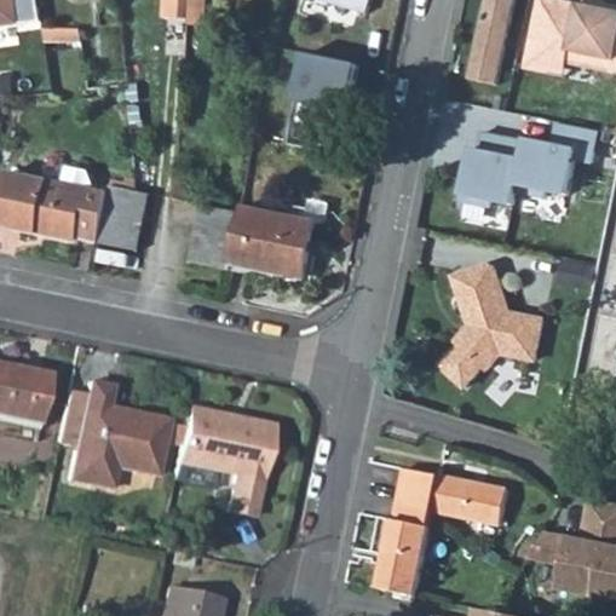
[(0,26),(38,21),(34,0),(0,0),(0,26)]
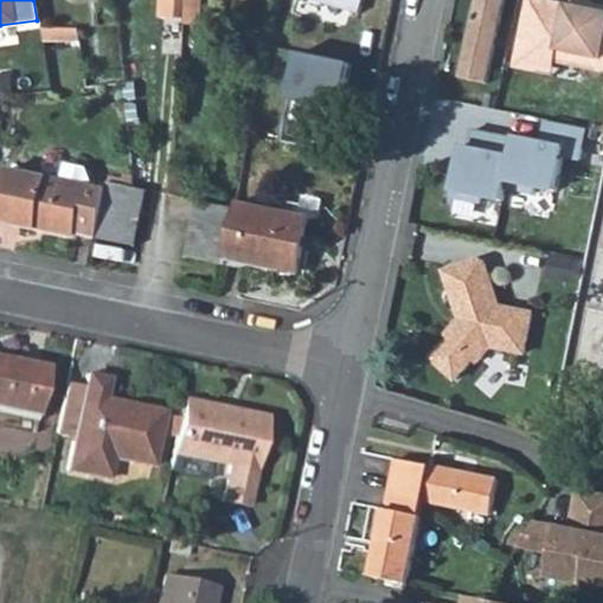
[(162,0),(162,15),(180,17),(180,8),(180,0),(162,0)]
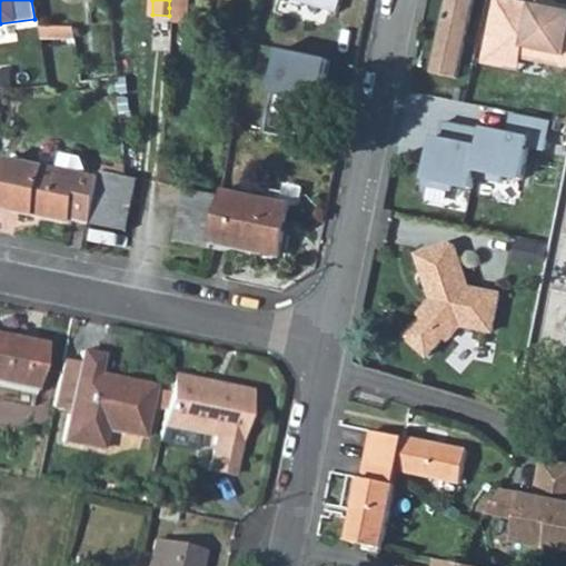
[(169,0),(169,8),(185,9),(185,0),(169,0)]
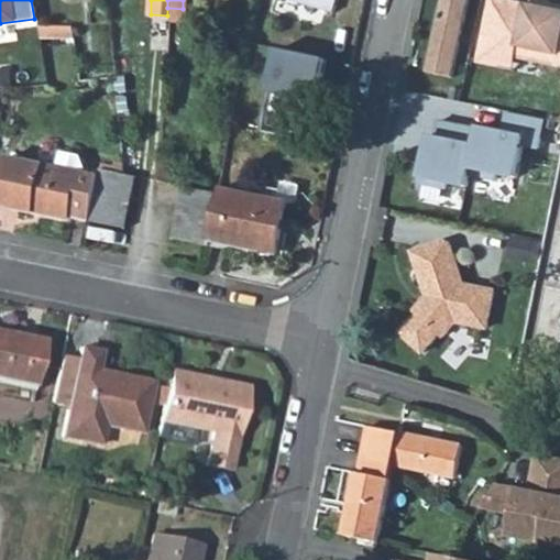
[(295,0),(329,10),(331,0),(295,0)]
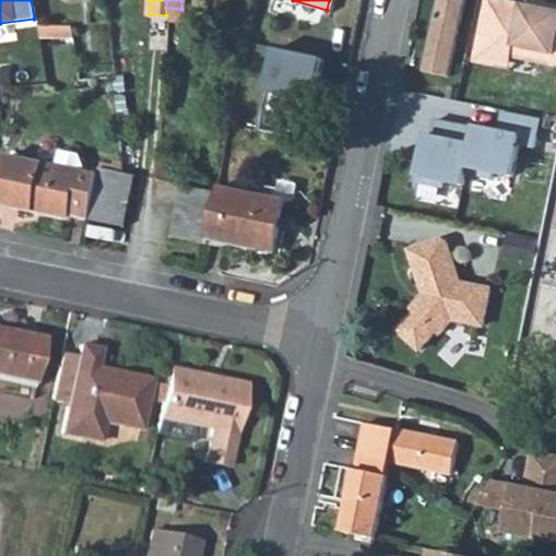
[(448,72),(461,0),(437,0),(424,68),(448,72)]
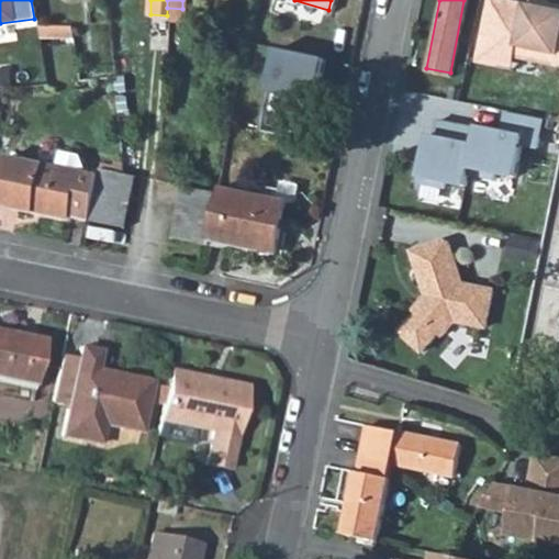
[(485,49),(494,0),(489,0),(478,60),(513,67),(516,56),(485,49)]
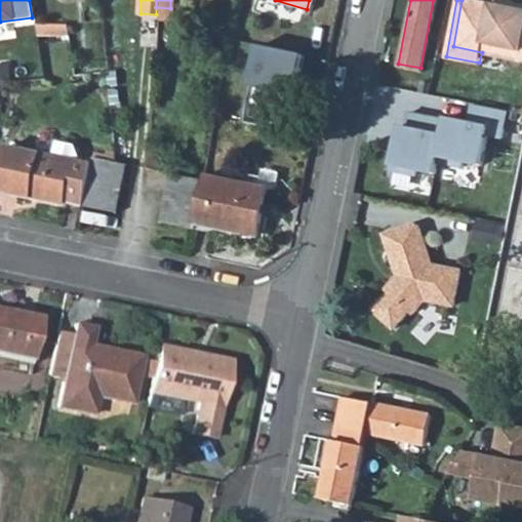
[(494,3),(481,0),(462,0),(453,46),(482,52),(484,42),(521,48),(521,3),(512,1),(510,1),(509,5),(494,3)]
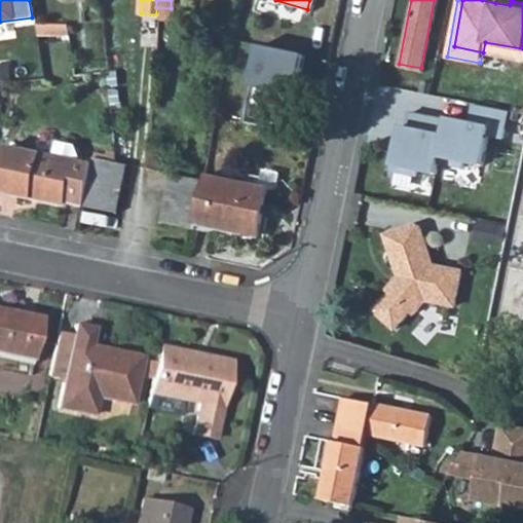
[(45,23),(33,23),(35,36),(45,35),(45,23)]
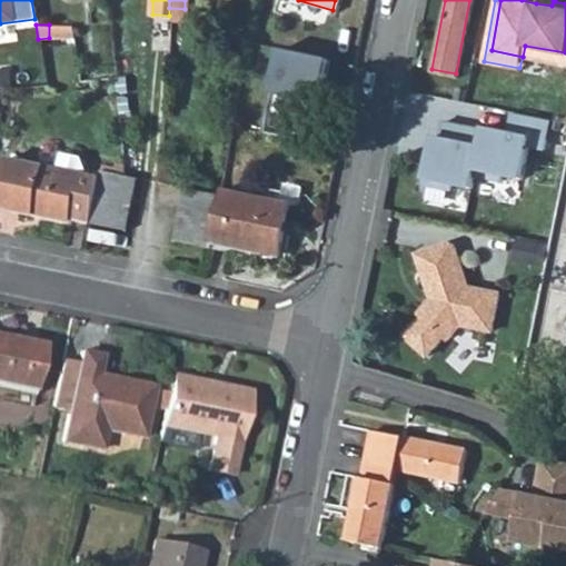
[(565,52),(525,46),(523,57),(565,65),(565,52)]
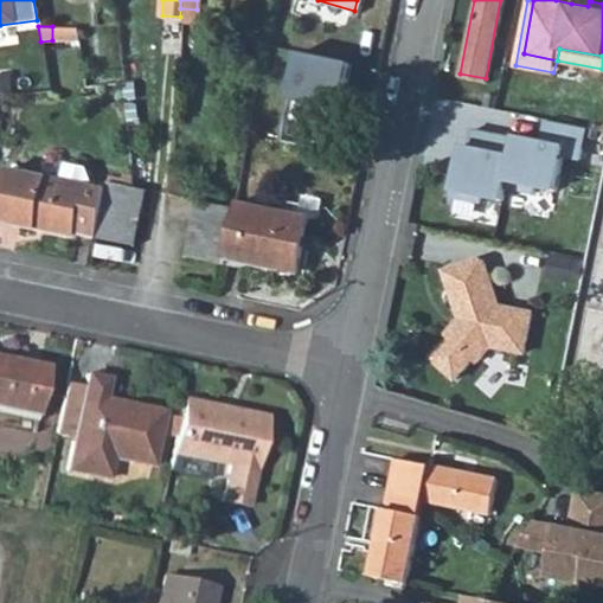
[(354,62),(299,52),(286,136),(337,151),(354,62)]
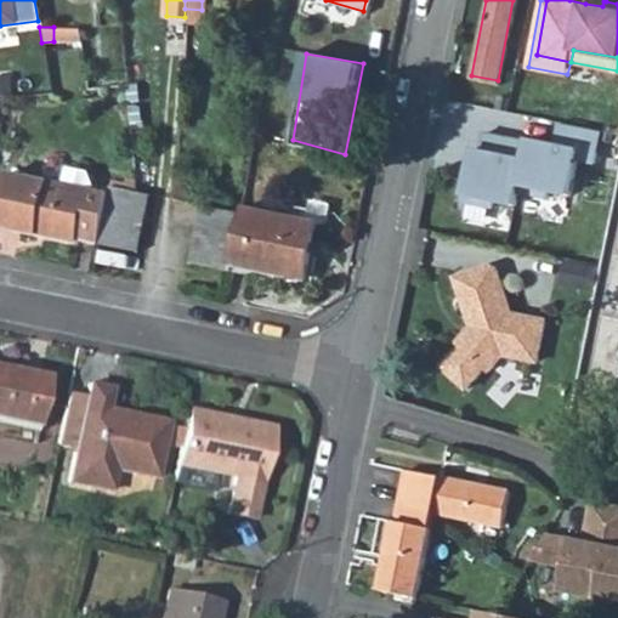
[(555,143),(529,137),(519,188),(546,194),(548,188),(568,193),(577,157),(594,160),(600,129),(561,119),(555,143)]
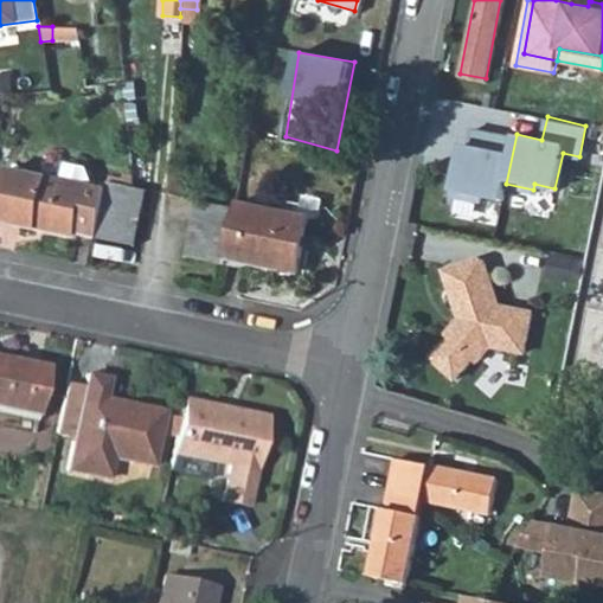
[(517,134),(475,126),(470,146),(463,145),(453,193),(481,199),(482,193),(504,198),(506,184),(517,134)]
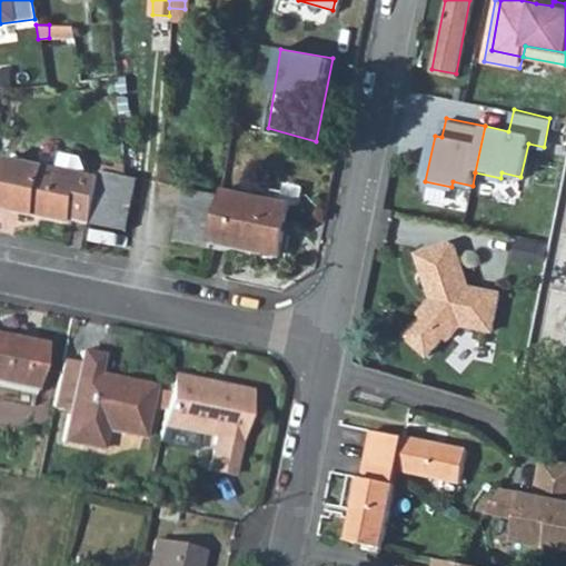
[(58,154),(56,168),(76,172),(78,157),(58,154)]
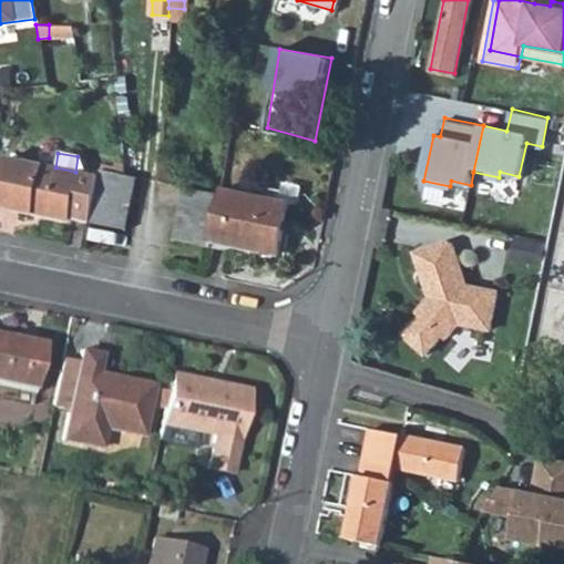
[(75,172),(55,167),(3,157),(0,173),(0,205),(86,222),(90,174),(75,172)]
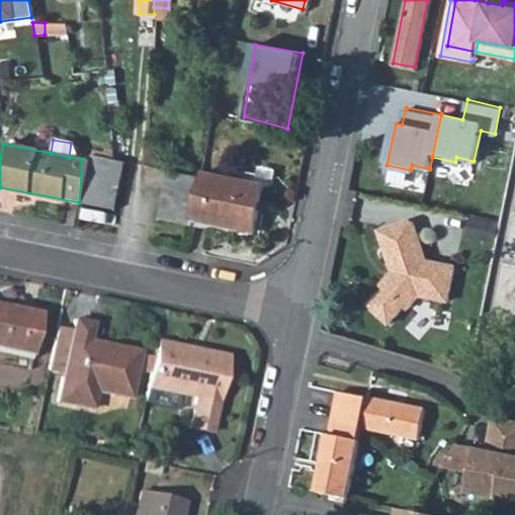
[(102,146),(100,156),(112,159),(111,147),(102,146)]
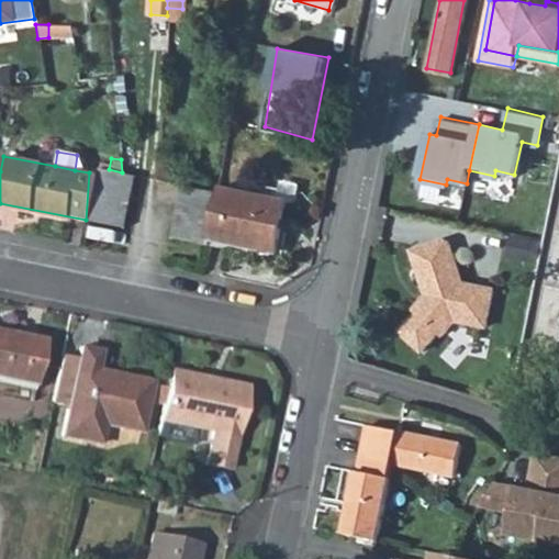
[(89,203),(86,220),(120,227),(132,174),(122,172),(109,169),(97,167),(96,174),(93,185),(89,203)]
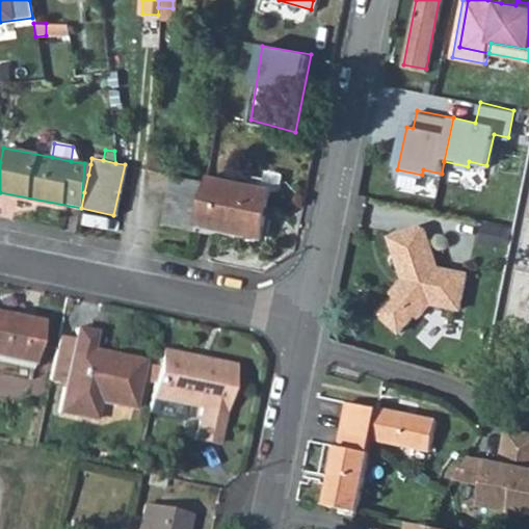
[(84,163),(81,208),(84,192),(88,175),(90,164),(84,163)]
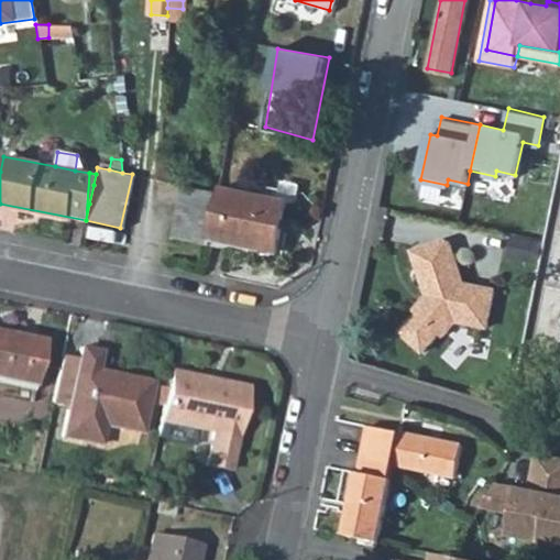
[(254,185),(252,193),(285,199),(291,201),(294,185),(276,179),(274,189),(254,185)]
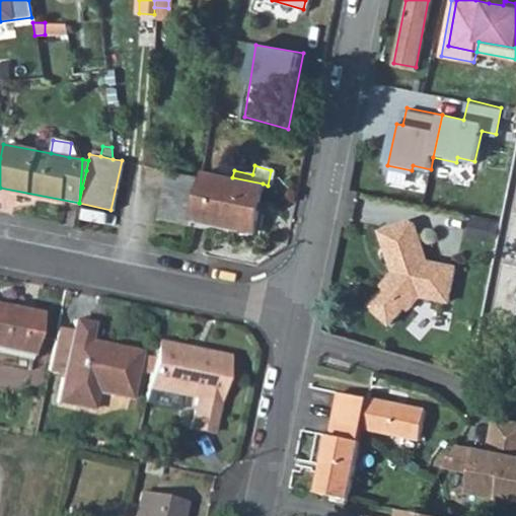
[(165,169),(155,218),(188,225),(189,219),(191,211),(195,193),(198,176),(165,169)]
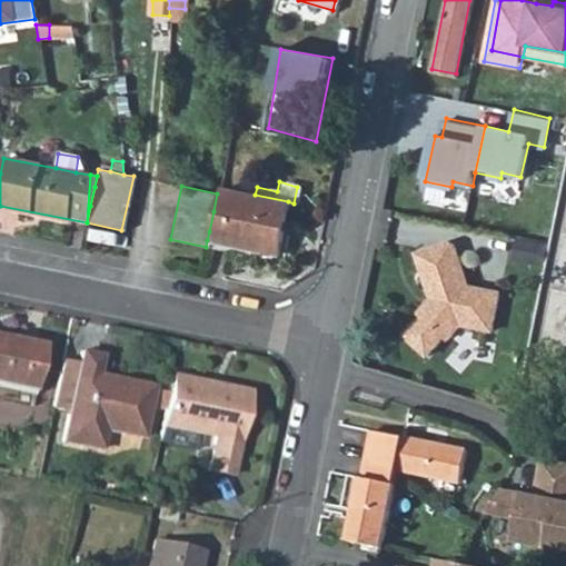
[(209,231),(207,240),(277,254),(288,201),(255,195),(218,187),(217,194),(214,211),(209,231)]
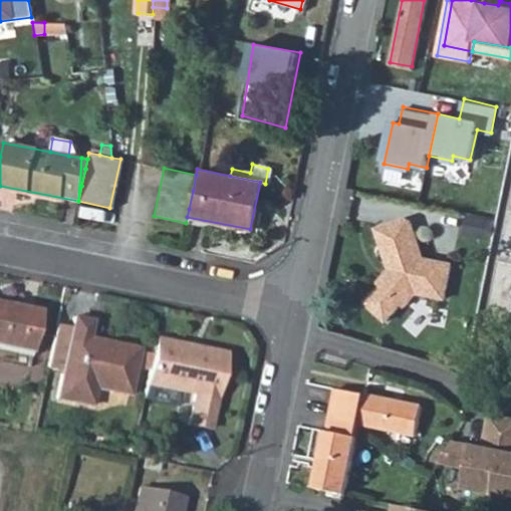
[(411,218),(375,228),(388,270),(376,284),(380,286),(366,305),(387,320),(401,302),(404,305),(415,290),(443,296),(450,263),(422,257),(411,218)]
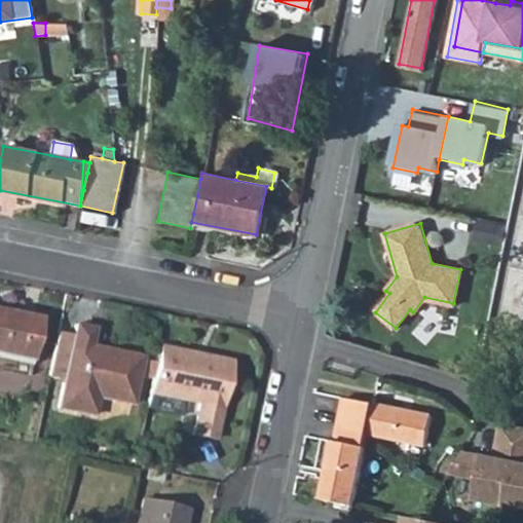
[(0,350),(27,357),(35,316),(0,309),(0,350)]
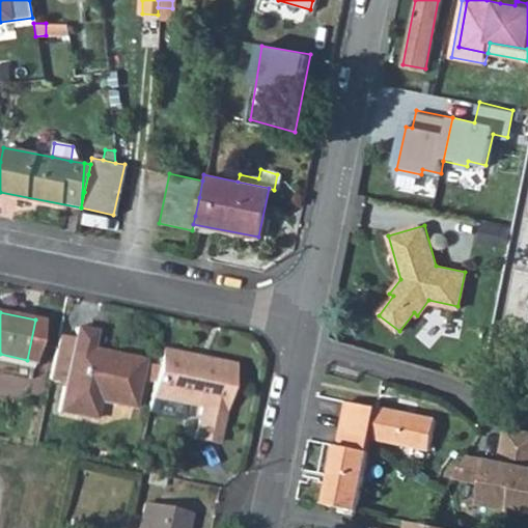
[(60,378),(54,410),(90,417),(93,399),(128,406),(138,358),(85,348),(88,330),(72,326),(70,332),(55,329),(45,374),(60,378)]
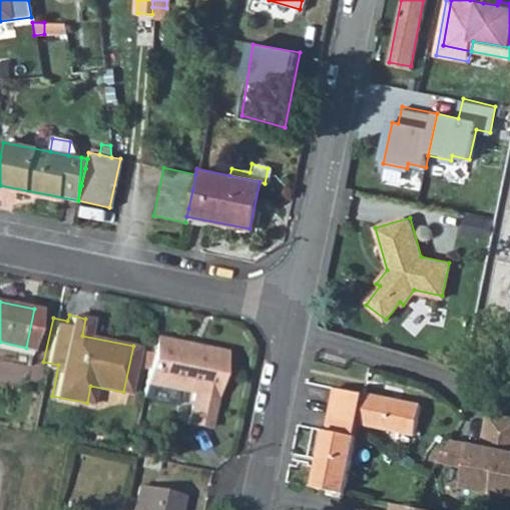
[(150,336),(138,396),(173,404),(176,387),(190,391),(184,420),(203,425),(217,356),(184,348),(185,343),(150,336)]
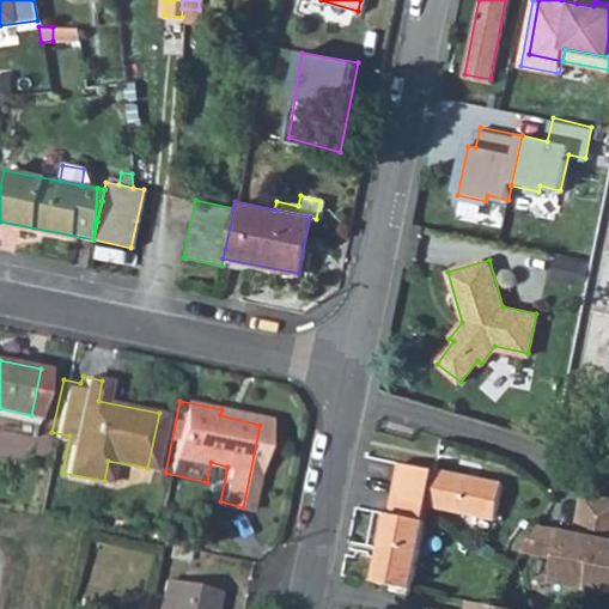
[(31,415),(0,408),(0,416),(30,422),(31,415)]
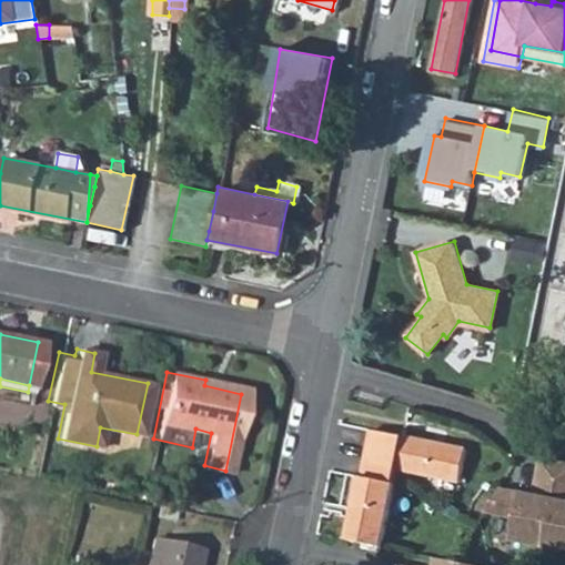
[(205,380),(204,385),(241,394),(242,389),(205,380)]
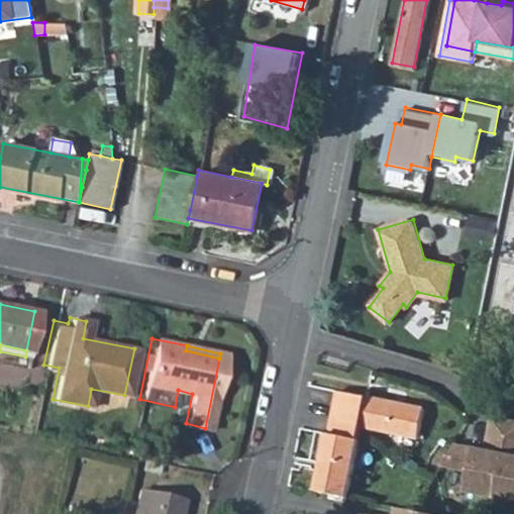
[(320,460),(315,490),(344,496),(356,437),(358,426),(415,435),(421,406),(366,395),(335,389),(327,431),(317,429),(311,458),(320,460)]
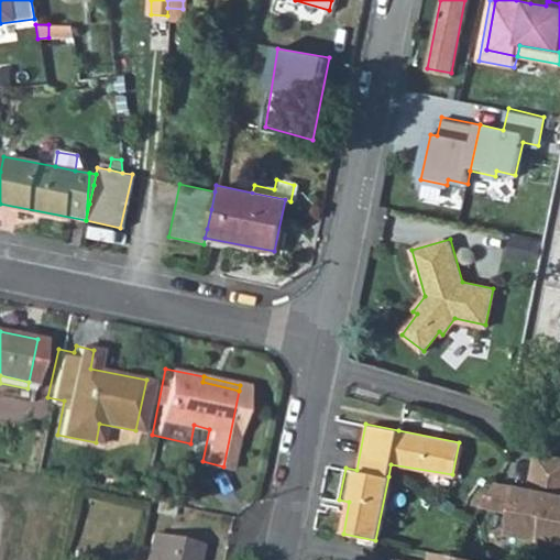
[(493,483),(479,505),(511,512),(505,534),(538,540),(537,544),(559,548),(559,460),(535,456),(528,491),(504,485),(493,483)]
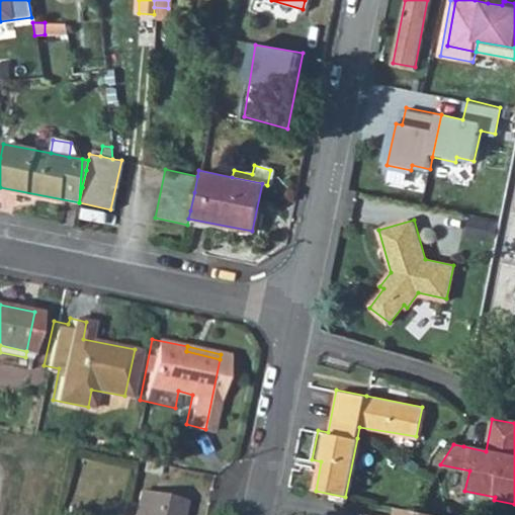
[(137,488),(131,514),(174,514),(178,498),(137,488)]
